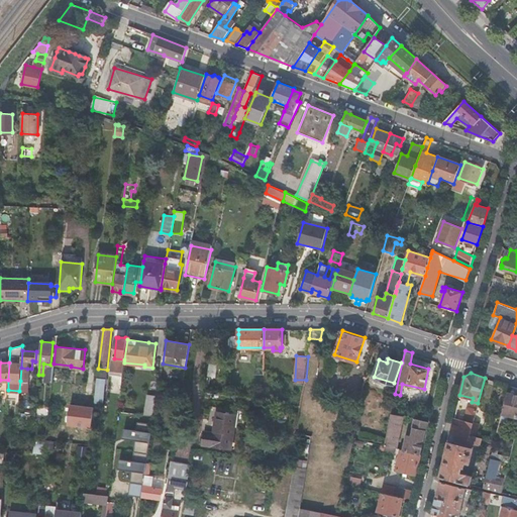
[(516,395),(507,393),(502,413),(516,417),(516,395)]
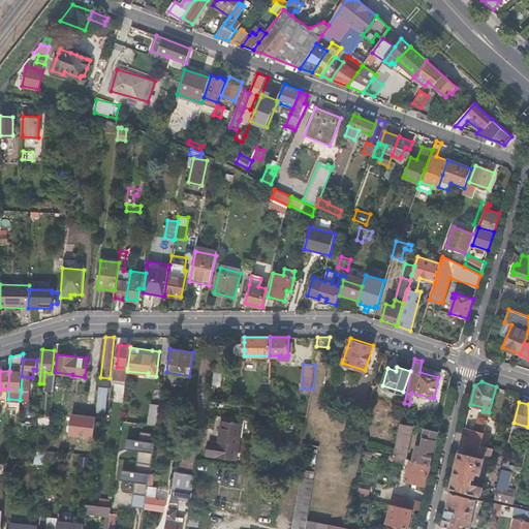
[(158,426),(159,404),(150,404),(149,425),(158,426)]
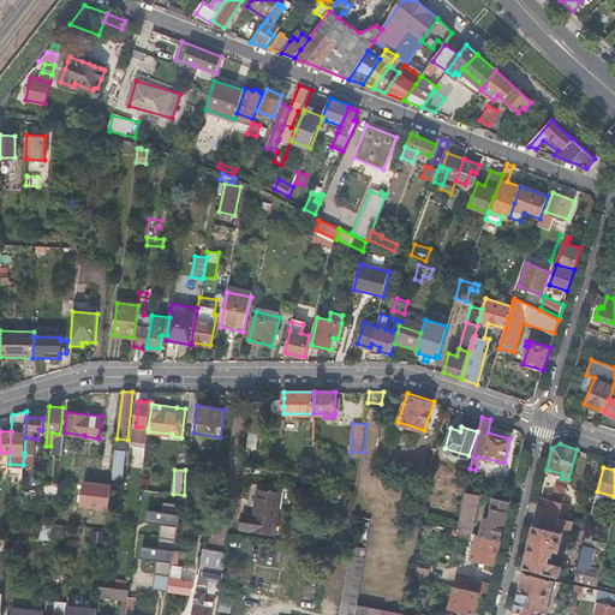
[(82,507),(113,508),(114,483),(83,482),(82,507)]
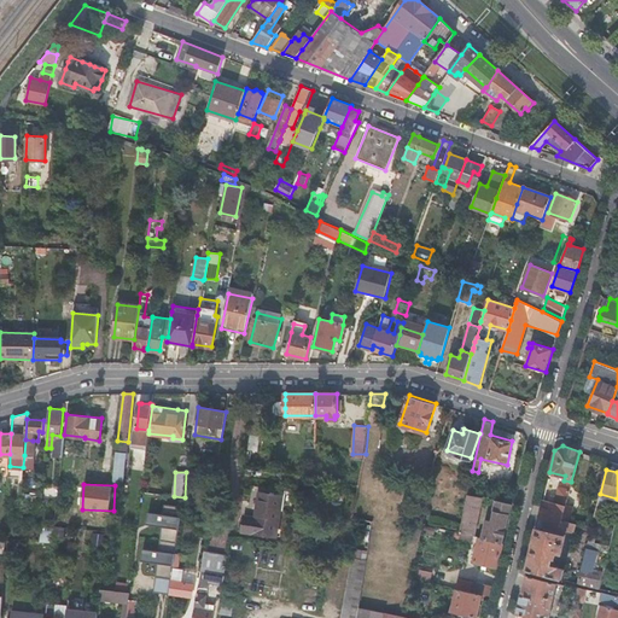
[(543,500),(537,526),(559,531),(561,519),(570,490),(558,487),(554,502),(543,500)]
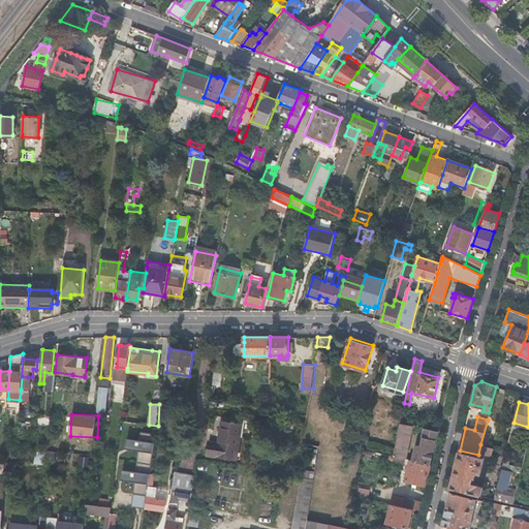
[(209,440),(207,454),(237,459),(242,424),(221,421),(218,442),(209,440)]
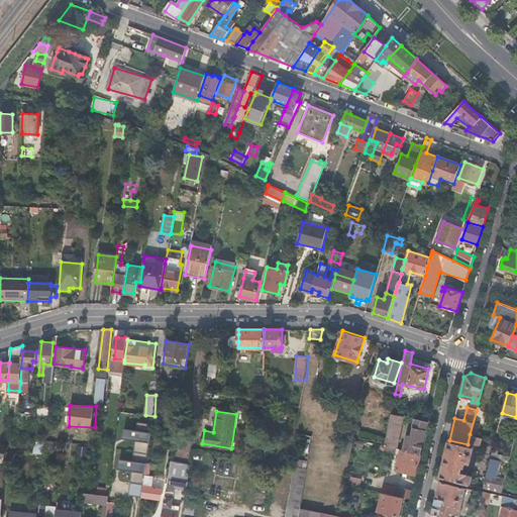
[(403,415),(391,413),(390,416),(383,444),(387,445),(395,447),(396,447),(403,415)]
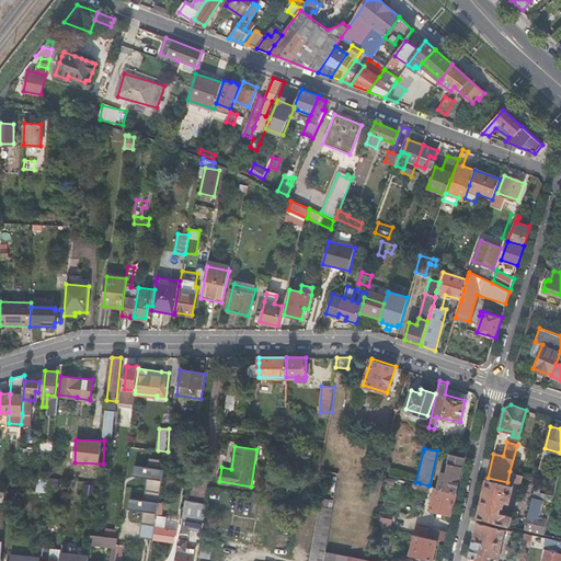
[(456,492),(465,456),(450,453),(446,471),(441,470),(437,487),(436,488),(456,492)]
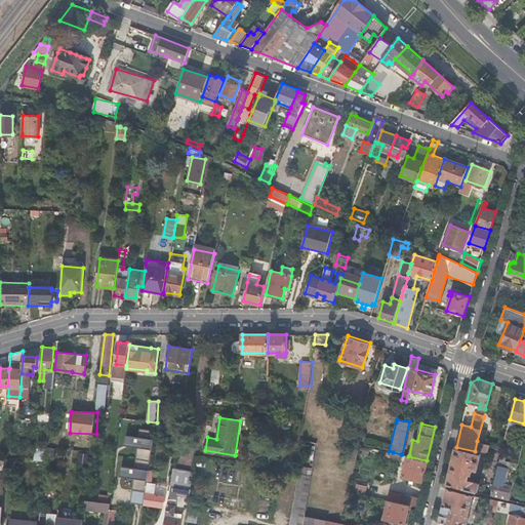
[(508,427),(505,439),(511,441),(514,429),(508,427)]
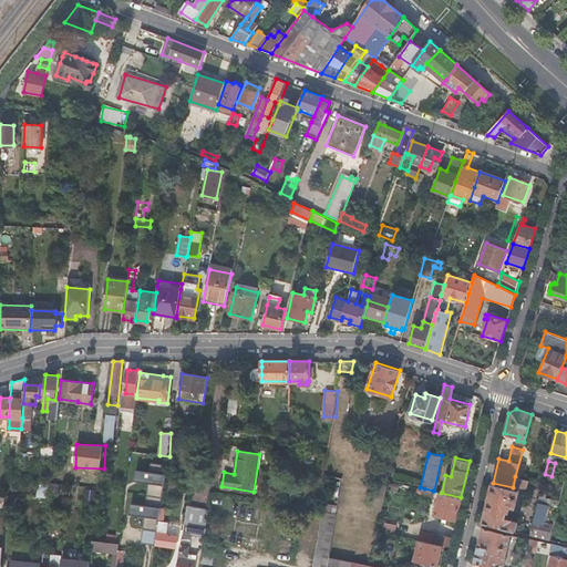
[(399,466),(391,465),(390,468),(388,481),(395,482),(399,466)]
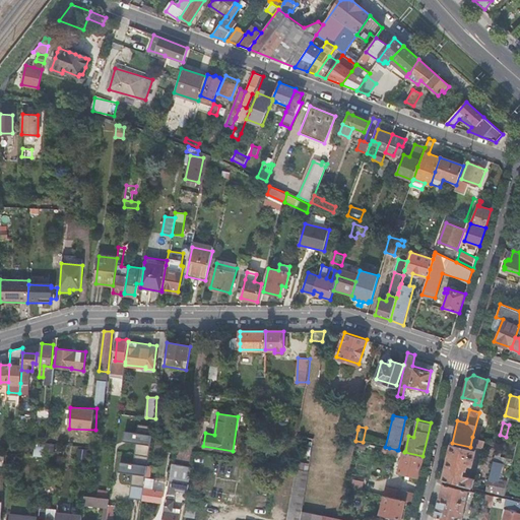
[(137,431),(125,506),(139,508),(151,433),(137,431)]
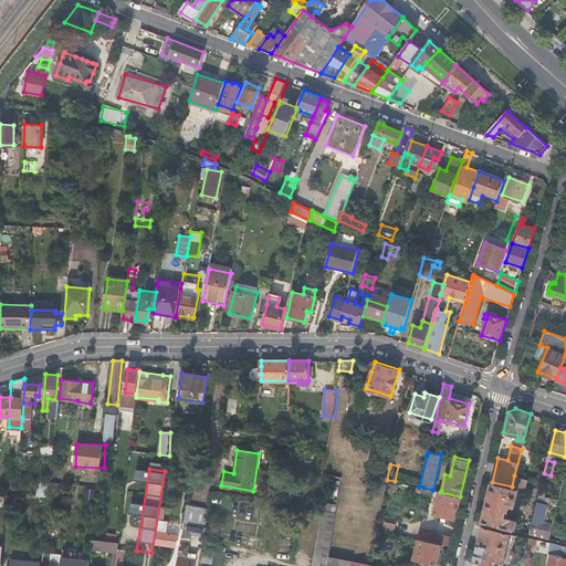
[(482,522),(514,530),(517,520),(504,516),(505,511),(506,511),(507,510),(509,509),(510,504),(514,505),(519,488),(516,488),(516,484),(525,486),(528,479),(514,475),(512,486),(492,482),(482,522)]
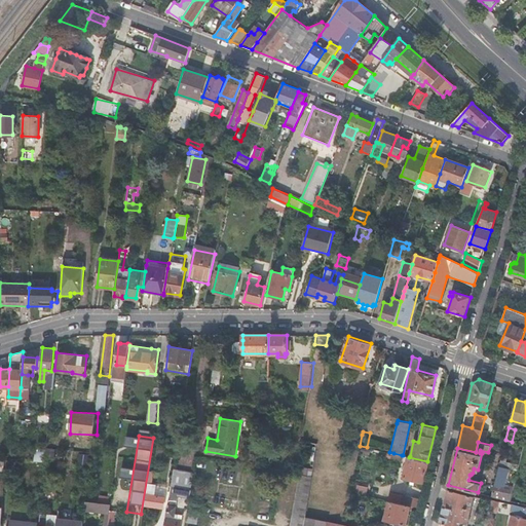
[(36,451),(35,461),(44,461),(44,451),(36,451)]
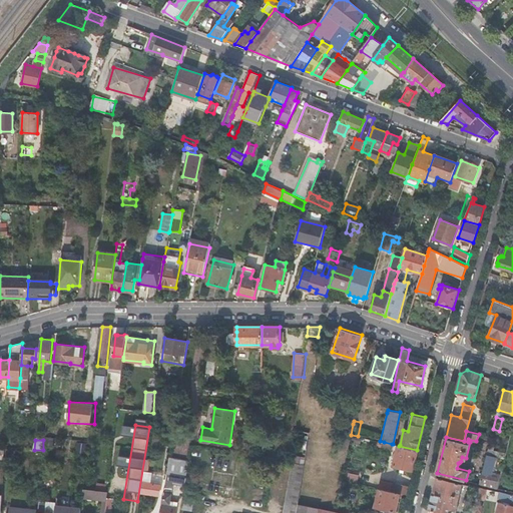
[(380,441),(378,441),(377,443),(384,445),(383,448),(391,450),(392,444),(384,442),(380,441)]
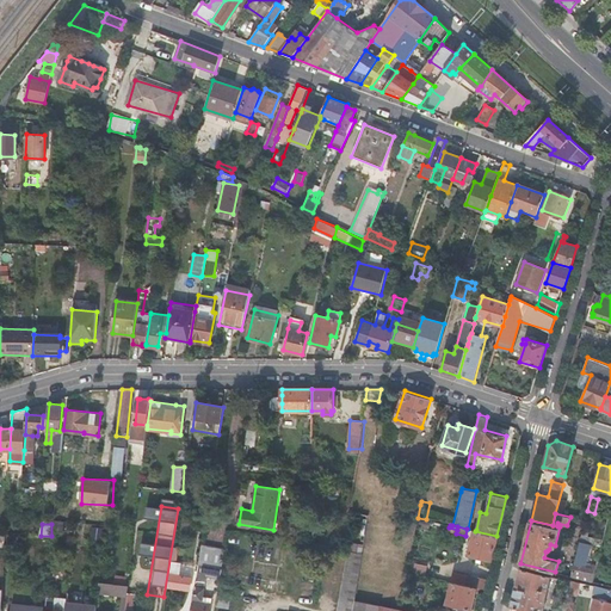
[(492,560),(497,536),(475,531),(476,530),(473,530),(468,555),(492,560)]
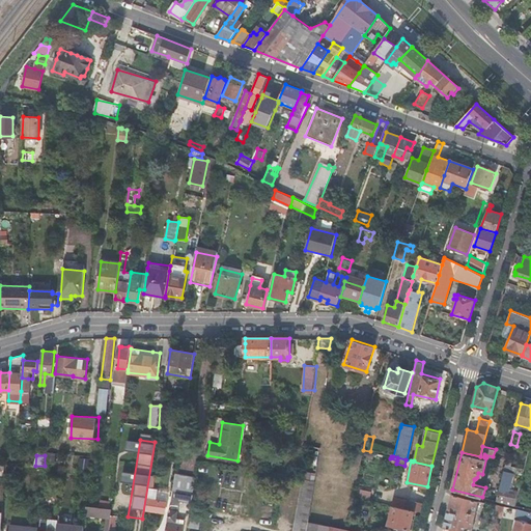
[(302,478),(298,510),(310,512),(315,480),(302,478)]
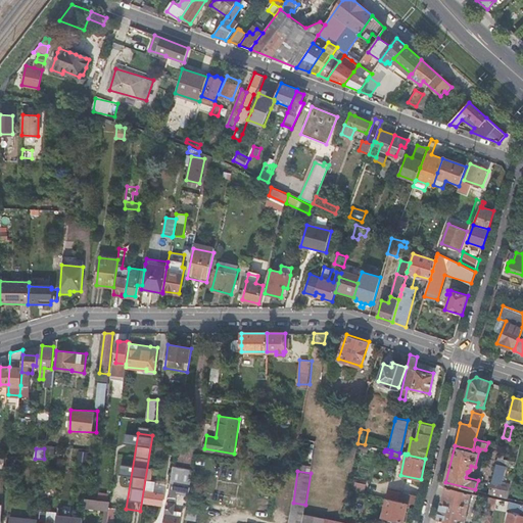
[(150,482),(146,481),(146,483),(145,491),(146,491),(144,502),(162,504),(163,494),(153,492),(154,485),(150,484),(150,482)]
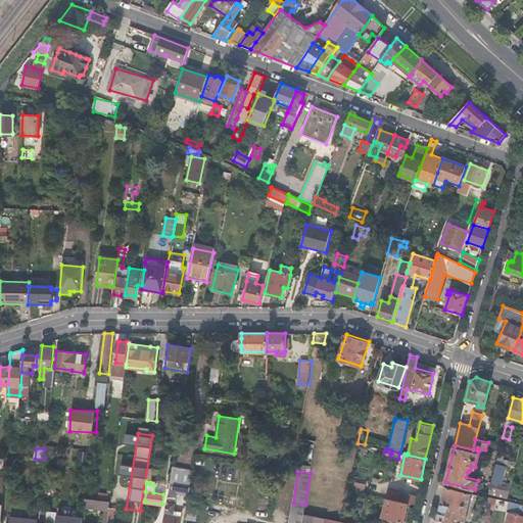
[(491,481),(490,489),(505,493),(507,485),(491,481)]
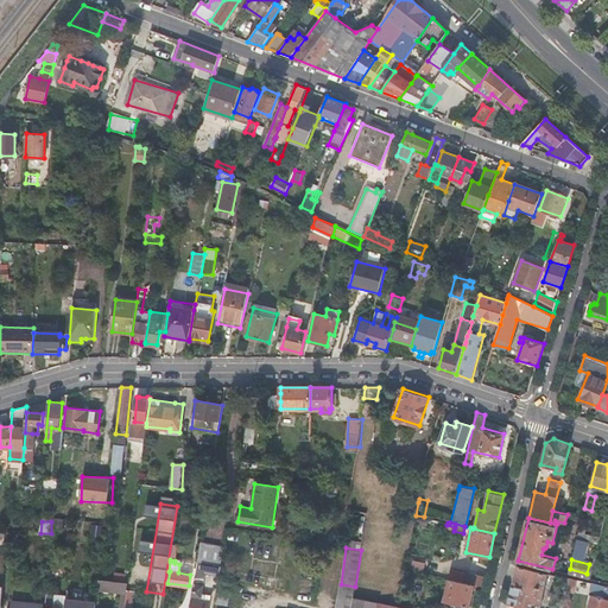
[(195,571),(219,575),(221,565),(196,561),(195,571)]
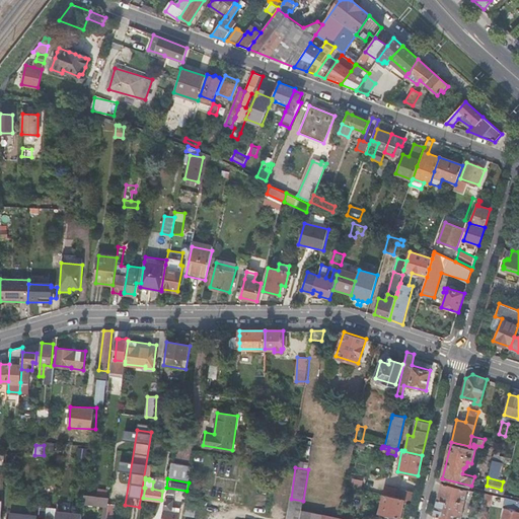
[(348,478),(348,485),(368,490),(370,484),(348,478)]
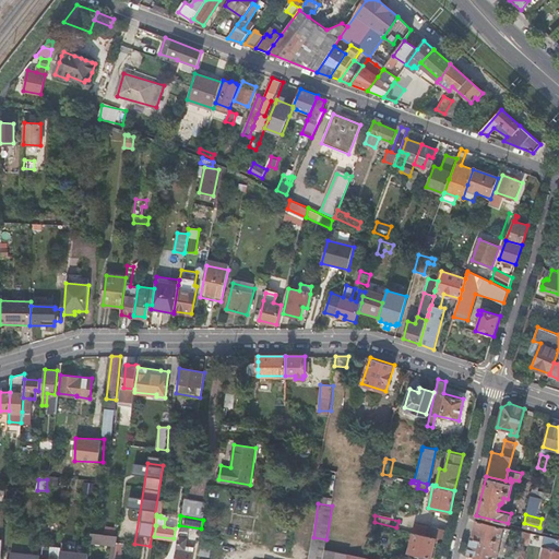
[(475,519),(466,555),(484,558),(496,558),(503,526),(475,519)]
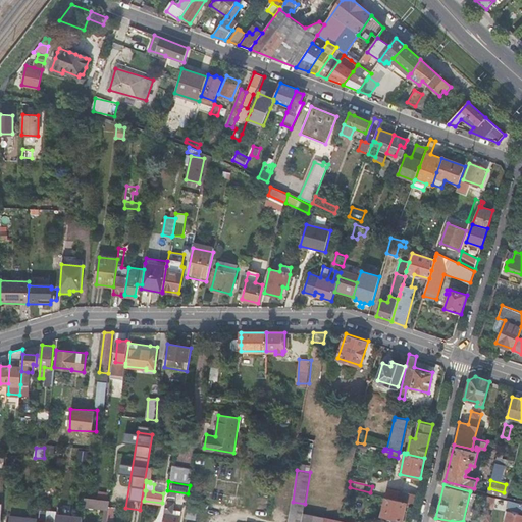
[(400,500),(407,501),(414,503),(416,493),(402,490),(400,500)]
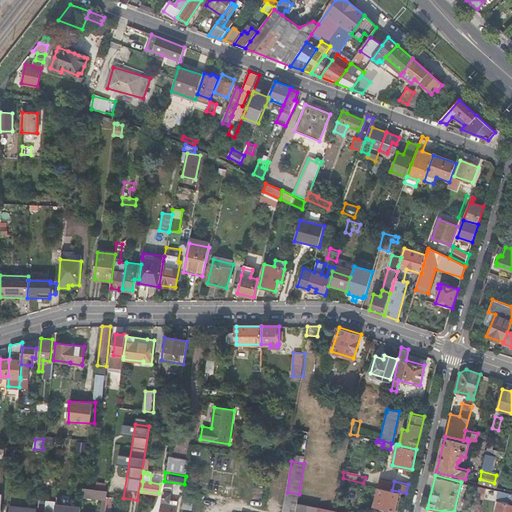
[(163,486),(158,511),(174,511),(176,505),(176,502),(169,501),(171,487),(163,486)]
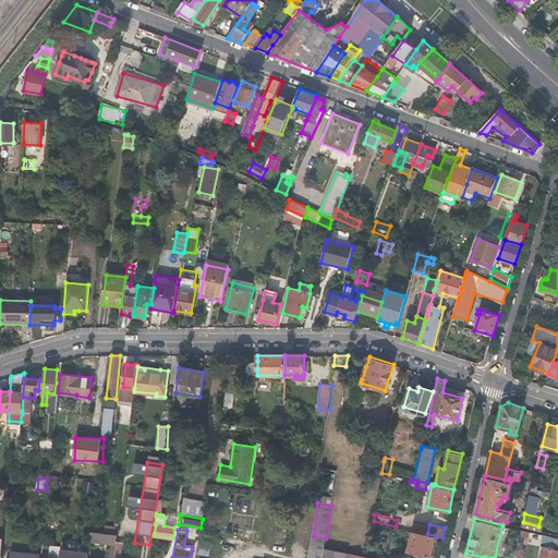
[(530,532),(523,530),(520,542),(528,543),(530,532)]
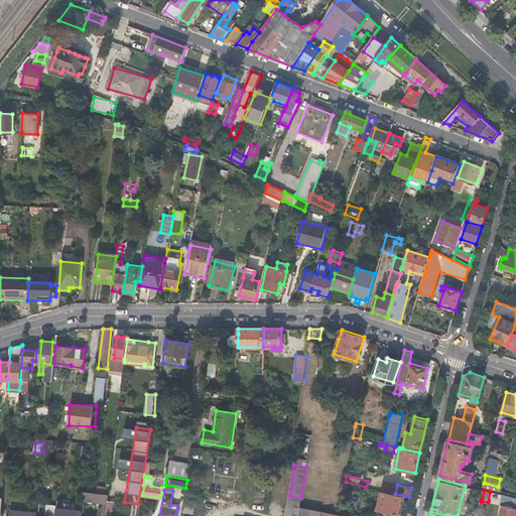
[(395,494),(382,491),(378,509),(398,513),(402,495),(395,494)]
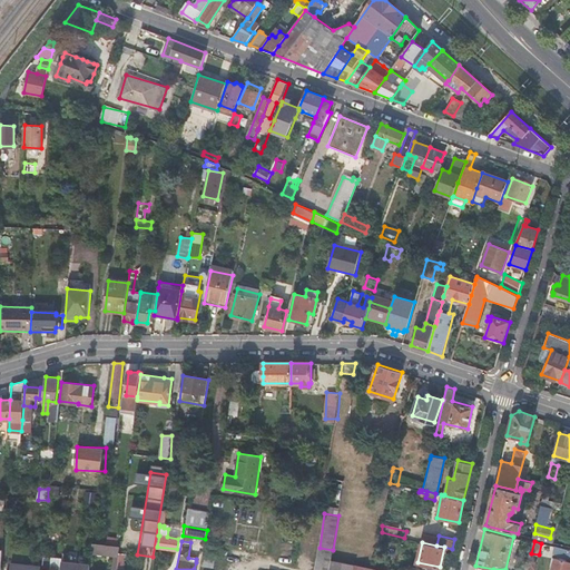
[(110,544),(92,543),(91,552),(109,554),(110,544)]
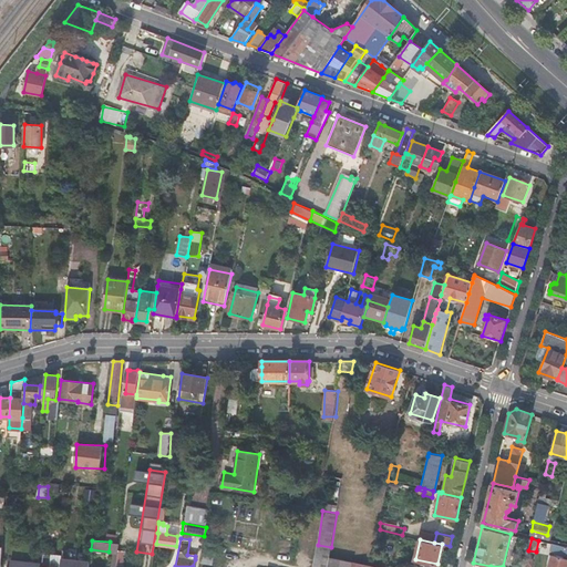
[(331,547),(318,545),(315,566),(317,566),(328,566),(330,556),(331,547)]
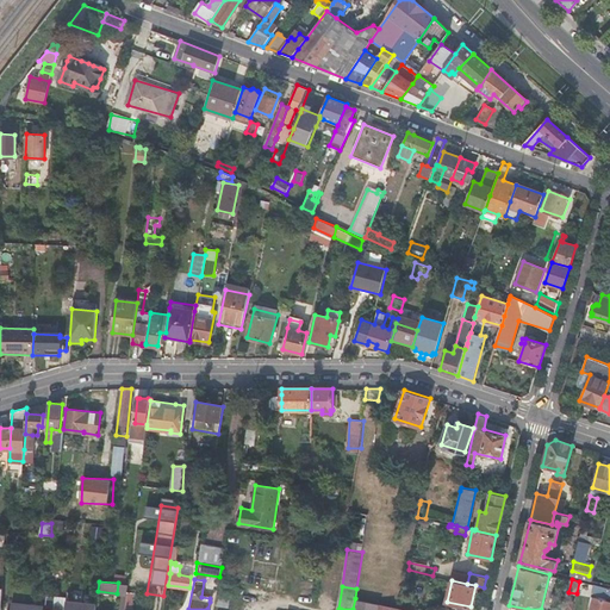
[(48,595),(45,609),(54,609),(56,596),(48,595)]
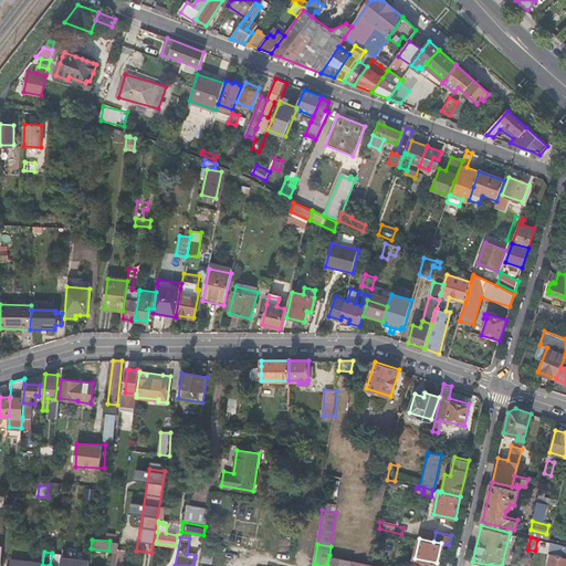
[(61,565),(62,556),(62,554),(52,553),(50,565),(61,565)]
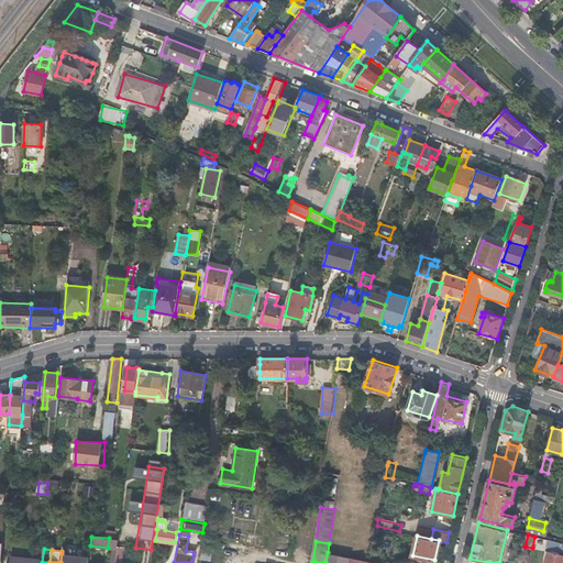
[(561,562),(562,562),(562,554),(548,550),(543,562),(561,562)]
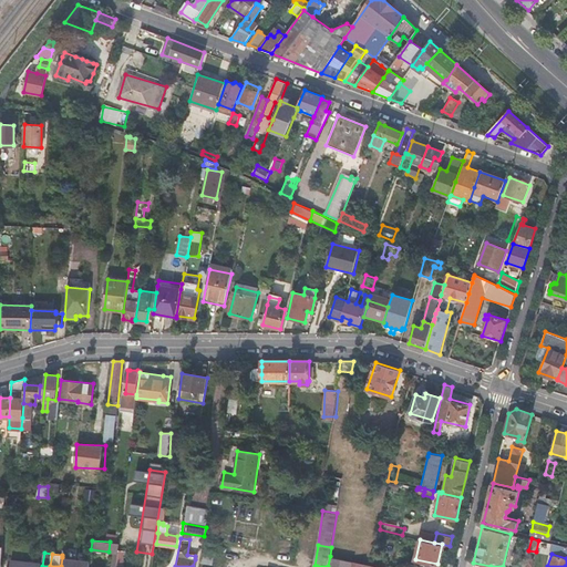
[(330,556),(328,566),(380,566),(373,566),(330,556)]
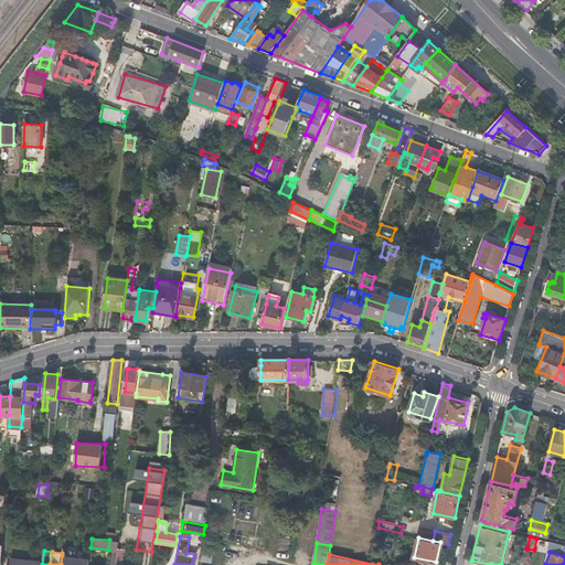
[(61,564),(88,564),(89,558),(62,555),(61,564)]
